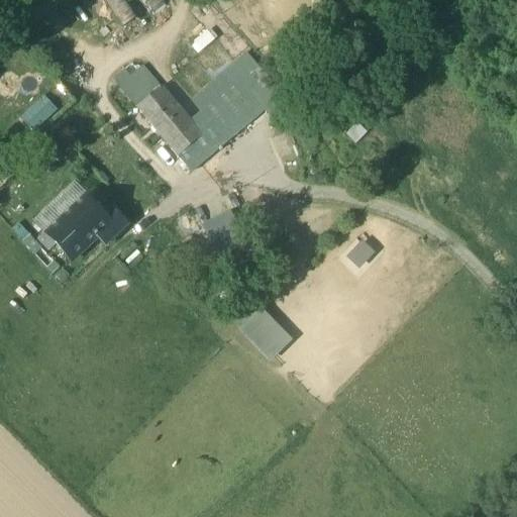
[(107,0),(123,23),(138,13),(130,0),(107,0)]
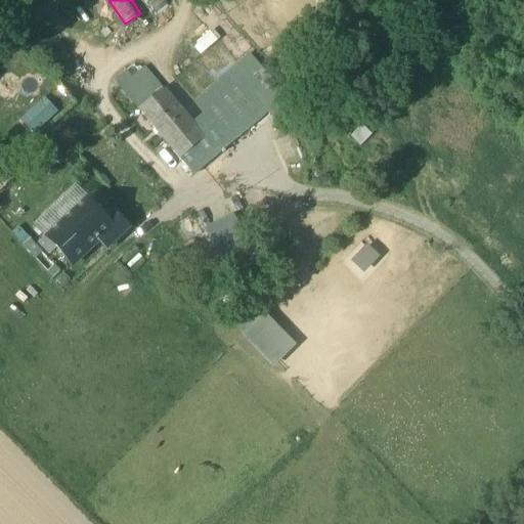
[(205,135),(218,150),(268,108),(279,122),(297,106),(251,52),(195,99),(217,124),(205,135)]
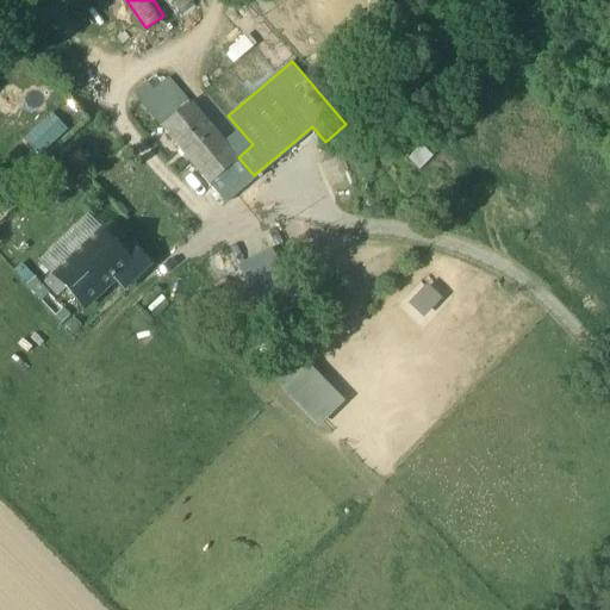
[(168,74),(163,78),(184,103),(190,99),(168,74)]
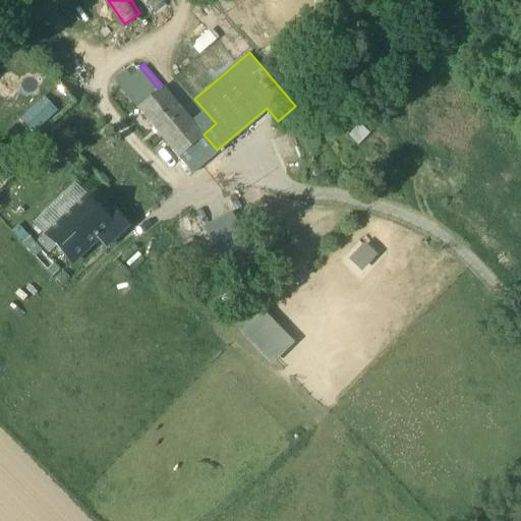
[(120,83),(137,105),(157,88),(139,66),(131,73),(126,78),(120,72),(118,75),(117,79),(120,83)]
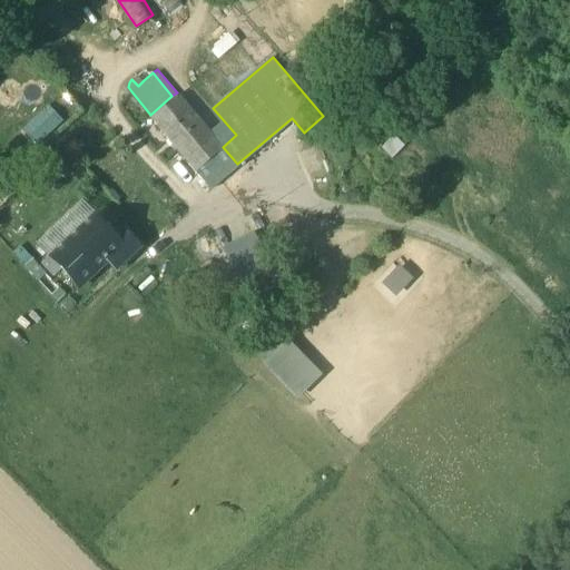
[(138,74),(131,79),(138,86),(144,80),(138,74)]
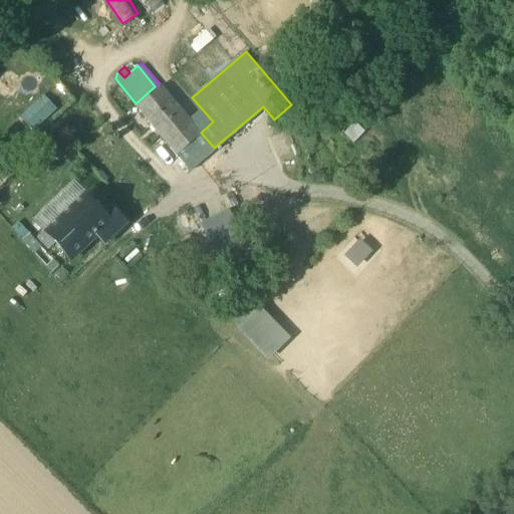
[(160,83),(155,86),(136,103),(185,162),(188,159),(193,166),(214,148),(201,133),(190,119),(191,118),(161,82),(160,83)]
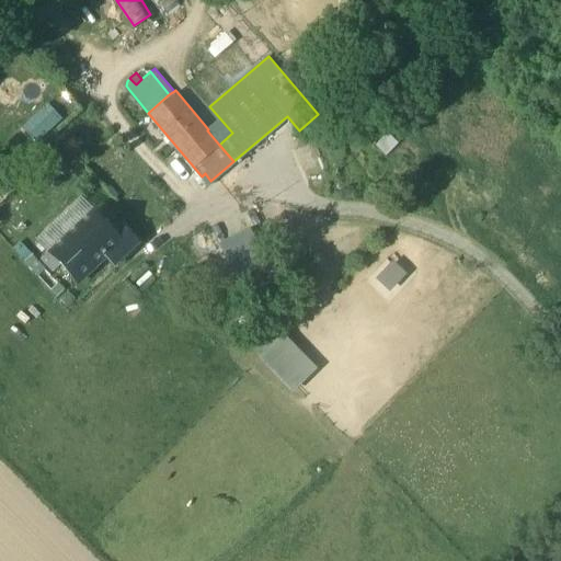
[(24,124),(39,140),(67,115),(50,99),(24,124)]
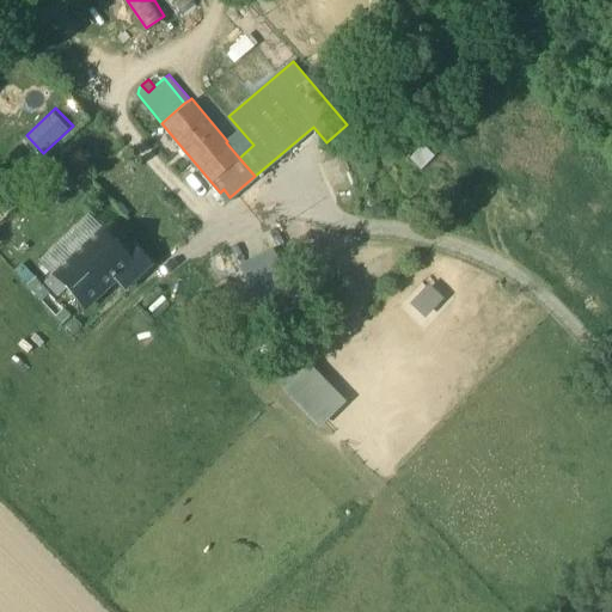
[(224,189),(220,193),(226,201),(230,197),(224,189)]
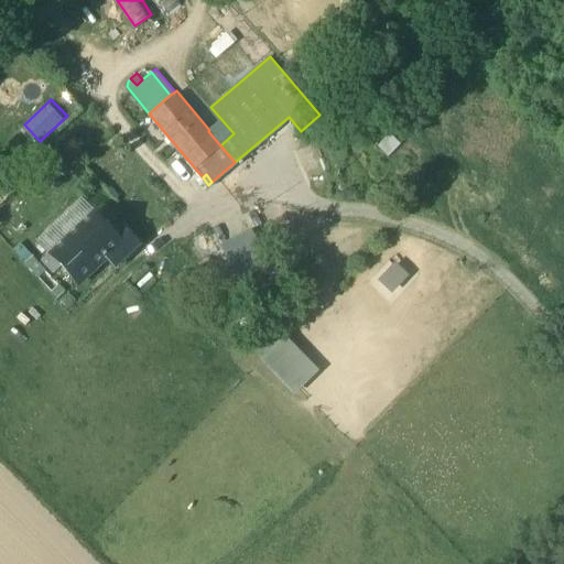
[(39,240),(49,251),(91,212),(109,230),(118,223),(123,217),(115,209),(108,206),(94,202),(73,207),(39,240)]
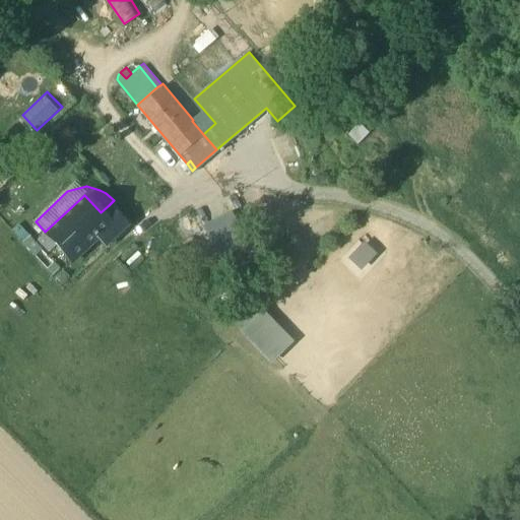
[(45,232),(71,260),(98,237),(105,244),(115,235),(126,223),(109,205),(101,212),(84,195),(45,232)]
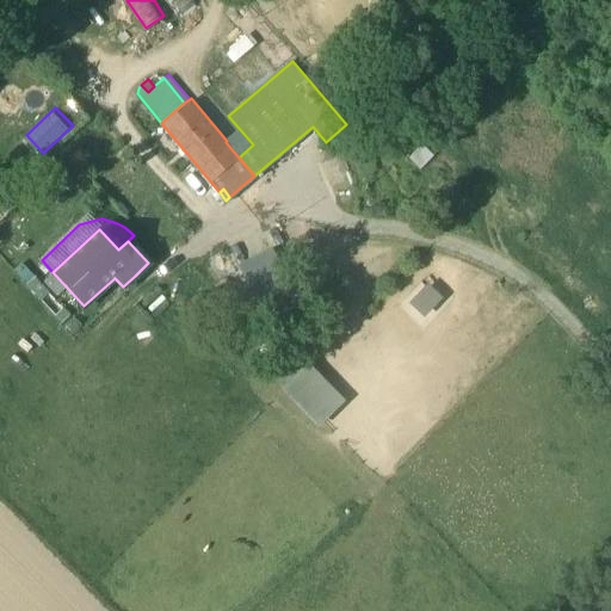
[(28,283),(34,277),(20,263),(13,269),(28,283)]
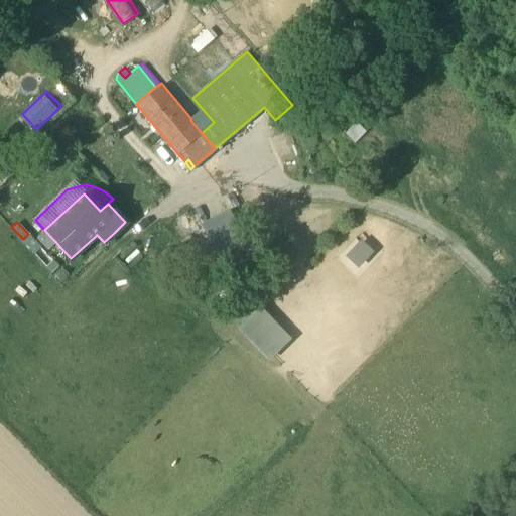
[(125,222),(114,233),(117,236),(128,226),(125,222)]
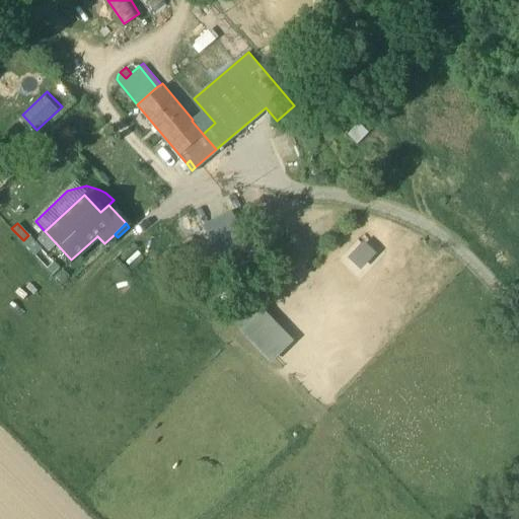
[(22,241),(53,274),(59,268),(28,235),(23,240),(22,241)]
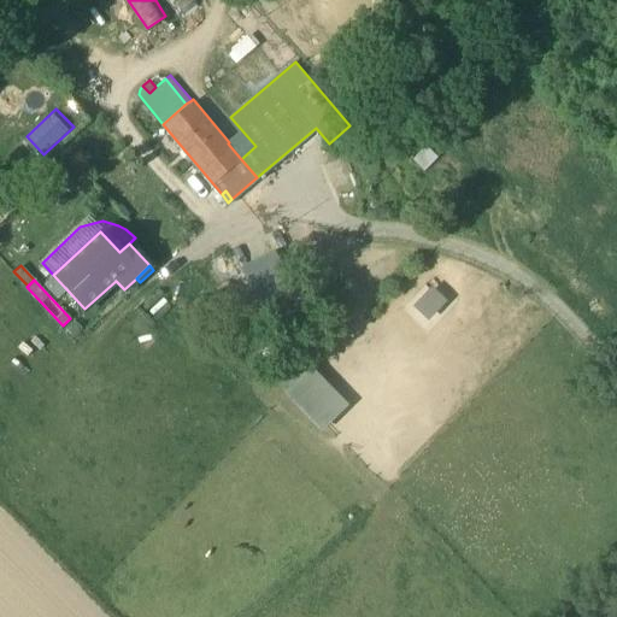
[(435,288),(417,309),(433,323),(452,303),(435,288)]
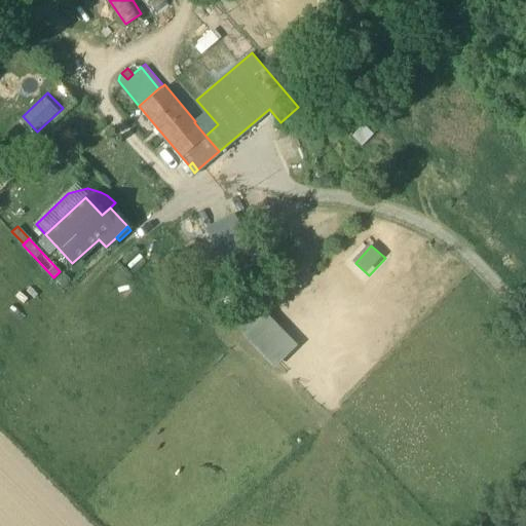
[(249,329),(278,361),(291,349),(260,318),(249,329)]
